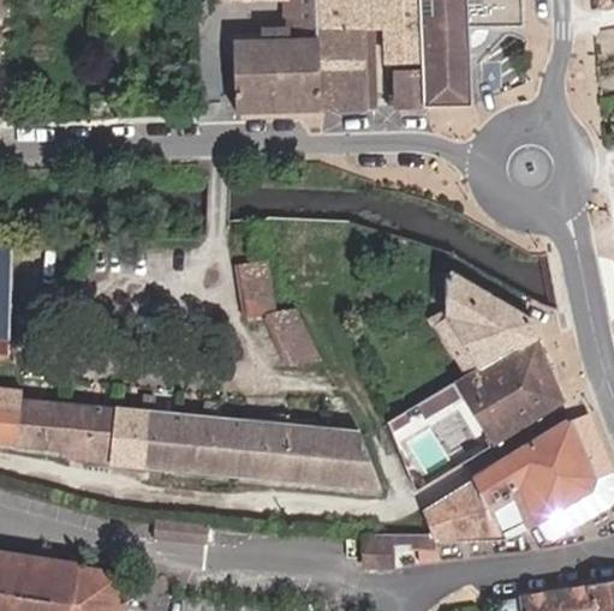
[(291,0),(291,36),(234,37),(236,103),(236,108),(322,107),(316,29),(314,0),(291,0)]
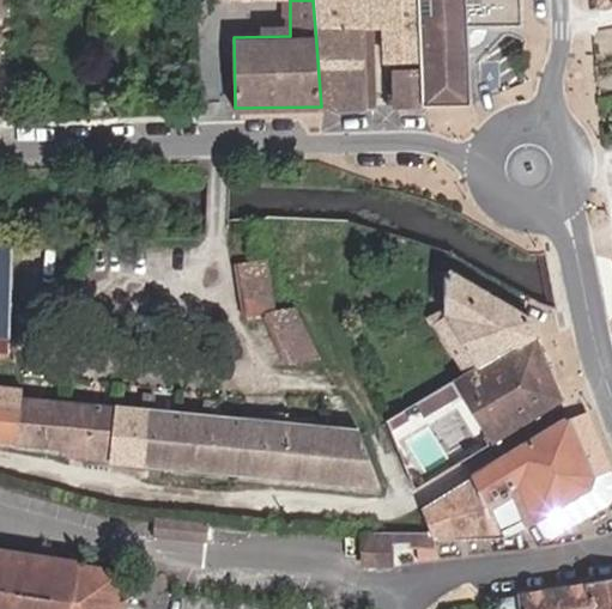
[(313,0),(315,29),(370,26),(367,0),(313,0)]
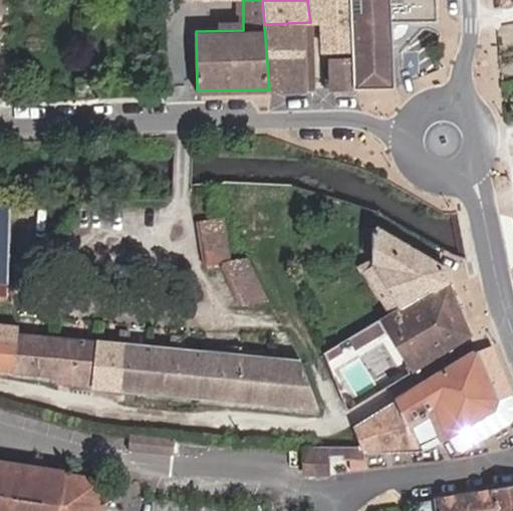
[(307,0),(310,22),(313,88),(323,88),(333,87),(330,59),(354,58),(350,0),(307,0)]
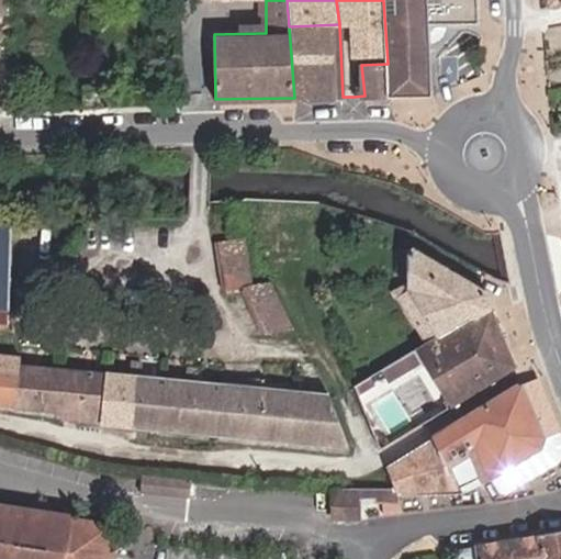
[(478,23),(475,0),(383,0),(388,64),(390,96),(430,96),(428,45),(438,43),(444,38),(447,31),(447,23),(478,23)]
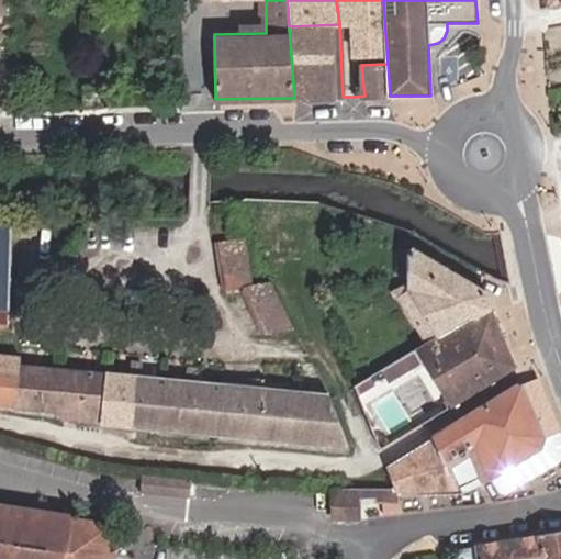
[(339,24),(289,26),(294,98),(343,97),(339,24)]
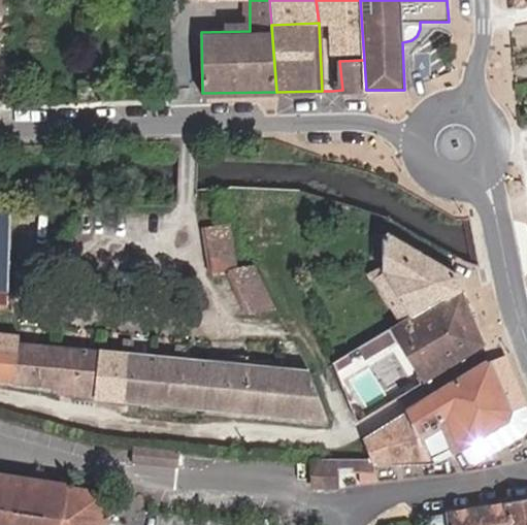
[(339,61),(342,90),(366,90),(364,60),(339,61)]
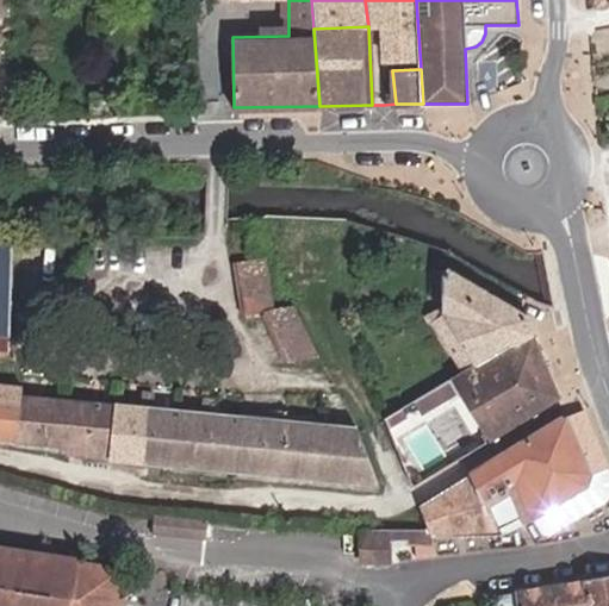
[(0,344),(10,345),(17,239),(0,238),(0,435),(68,444),(67,456),(373,482),(355,432),(354,428),(237,416),(23,393),(24,382),(0,380),(0,344)]
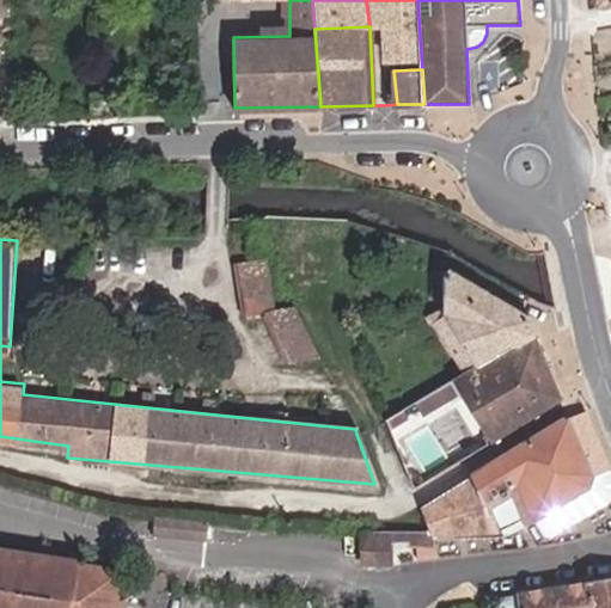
[(268,305),(263,256),(232,258),(237,312),(262,309),(260,315),(281,362),(315,357),(288,305),(268,305)]
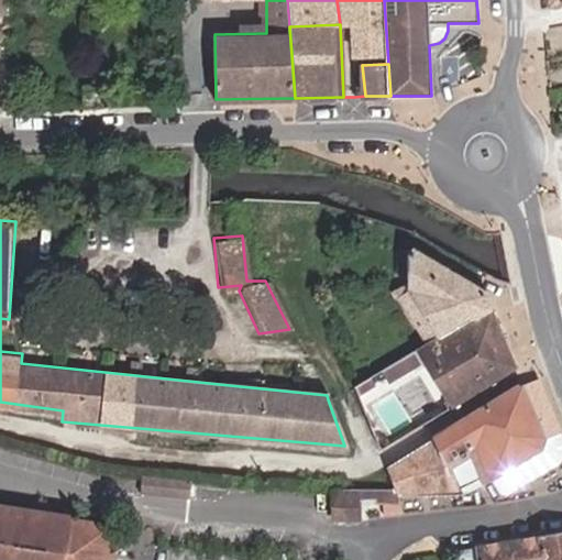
[(489,294),(414,248),(408,288),(437,337),(491,305),(489,294)]
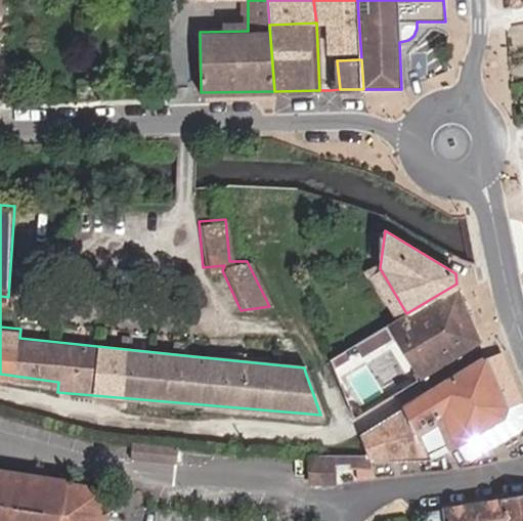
[(418,375),(479,341),(456,284),(406,313),(355,342),(362,354),(396,334),(418,375)]
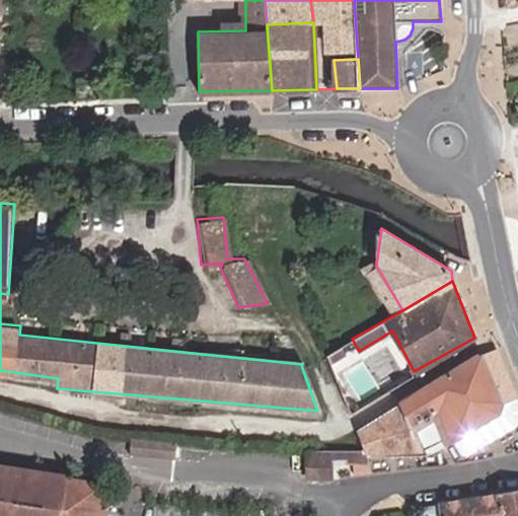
[(502,442),(498,434),(515,424),(517,421),(517,397),(495,348),(481,354),(502,400),(496,413),(453,436),(460,449),(467,450),(488,439),(493,447),(502,442)]
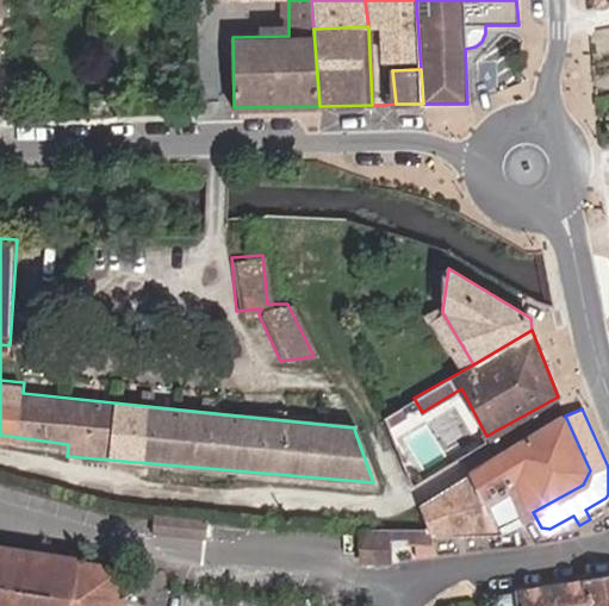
[(428,528),(430,535),(501,531),(533,512),(583,485),(590,470),(565,416),(565,414),(416,501),(428,528)]
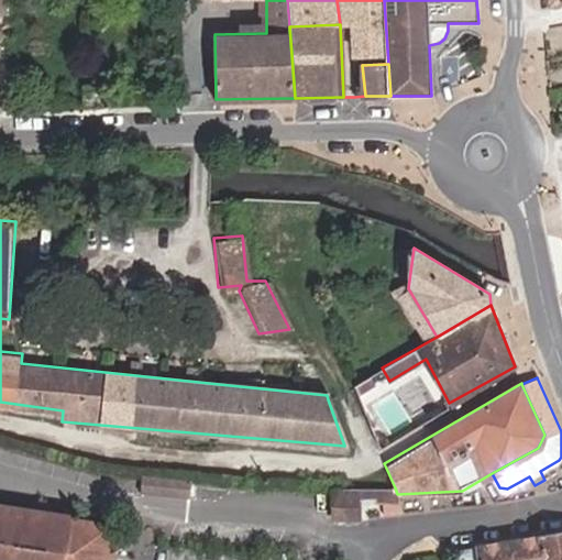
[(359,489),(349,489),(350,518),(355,518),(355,501),(397,500),(397,494),(395,487),(359,489)]
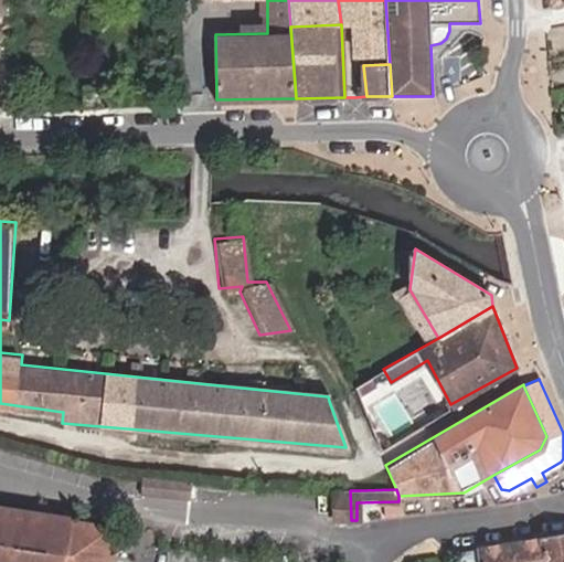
[(351,520),(350,490),(332,490),(331,520),(351,520)]
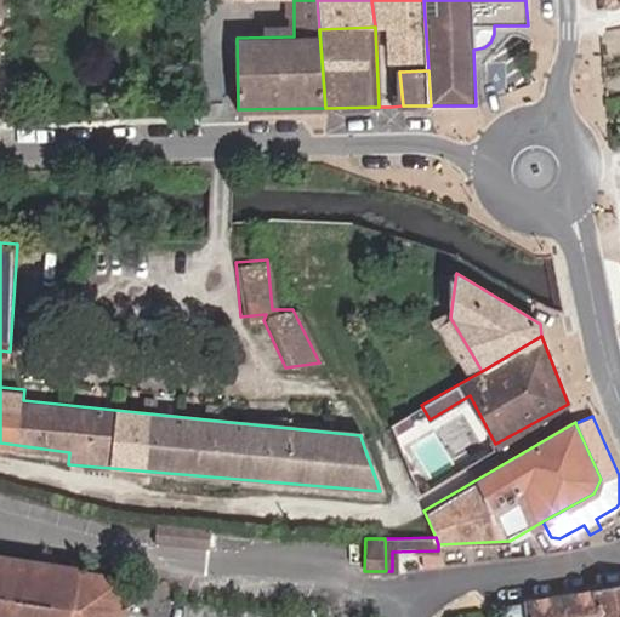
[(107,616),(108,613),(111,596),(115,572),(73,564),(75,559),(0,547),(0,616),(107,616)]
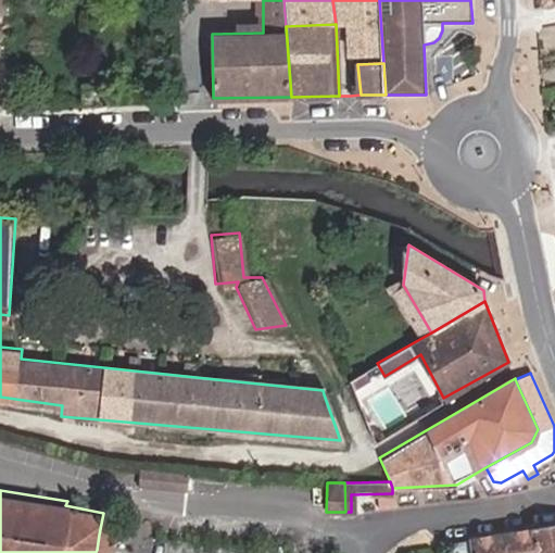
[(554,552),(554,525),(442,543),(443,552),(554,552)]
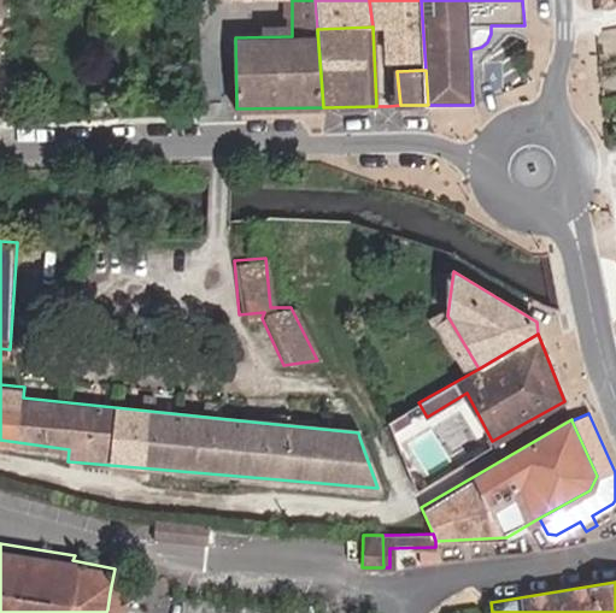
[(122,596),(110,593),(107,609),(119,612),(122,596)]
